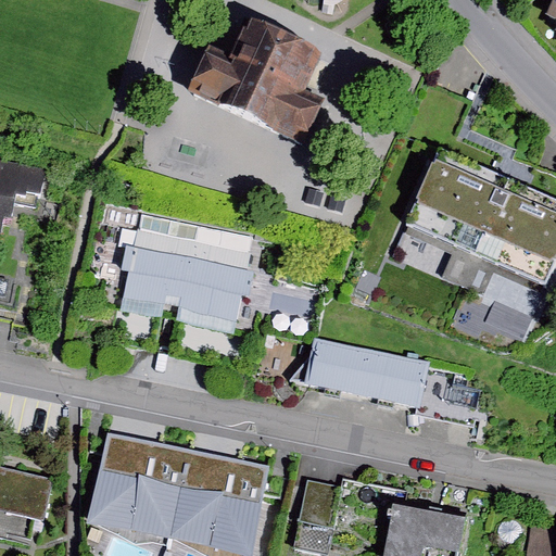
[(555,0),(554,0),(544,20),(555,25),(555,29),(552,38),(555,40),(555,0)]
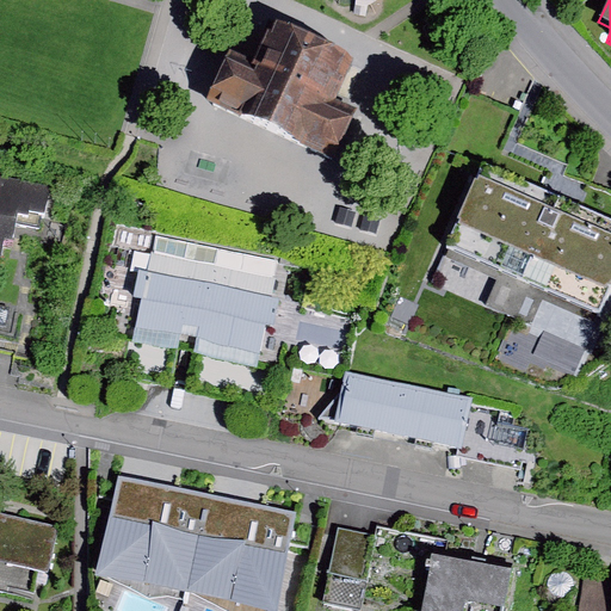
[(255,57),(230,45),(205,98),(338,159),(362,106),(339,96),(347,76),(357,57),(273,19),(255,57)]
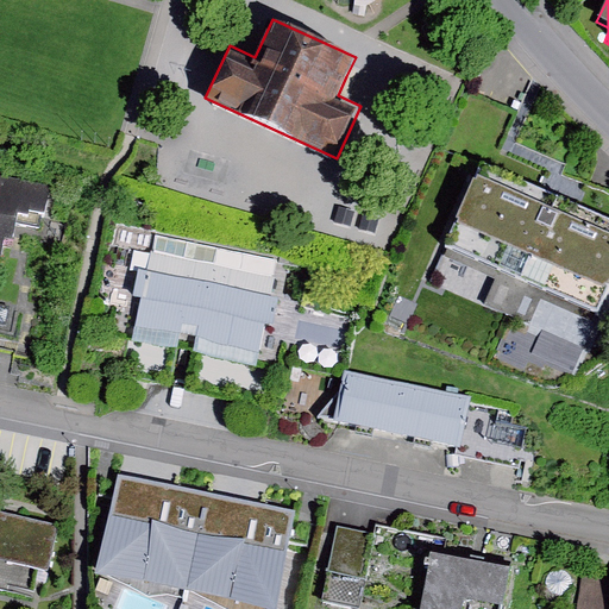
[(608,281),(608,238),(471,180),(426,286),(540,333),(581,351),(608,281)]
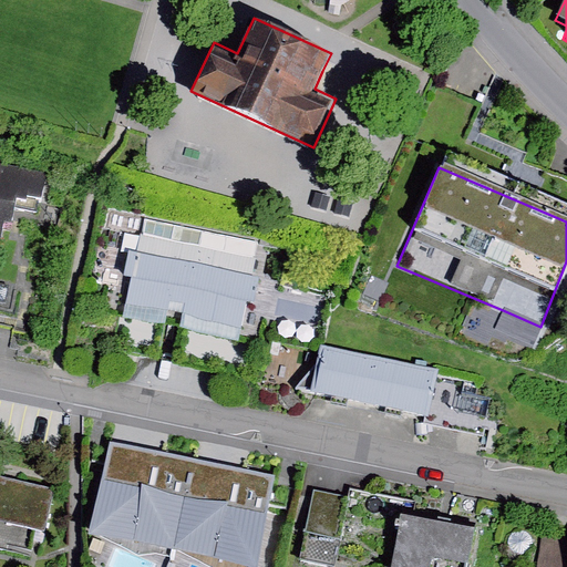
[(43,178),(0,169),(0,245),(3,230),(11,233),(16,210),(35,215),(43,178)]
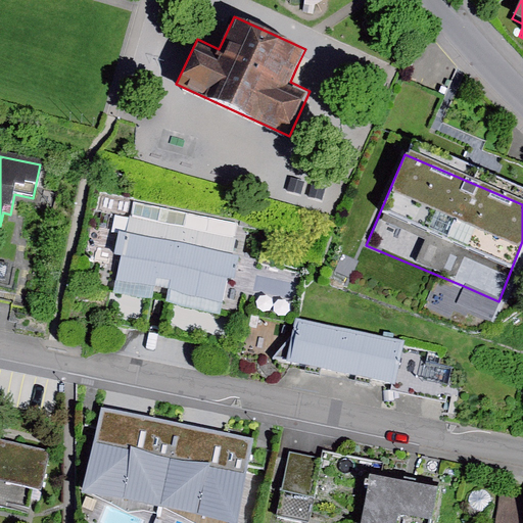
[(291,177),(287,190),(301,195),(305,182),(291,177)]
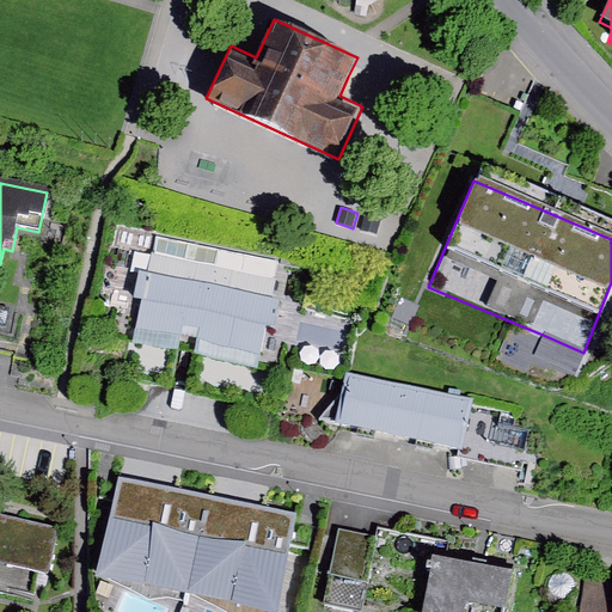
[(363,215),(359,231),(374,236),(379,220),(363,215)]
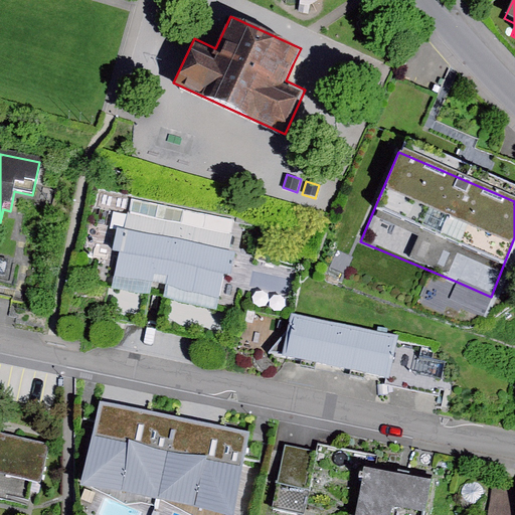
[(153,288),(166,291),(183,211),(131,200),(111,294),(150,302),(153,288)]
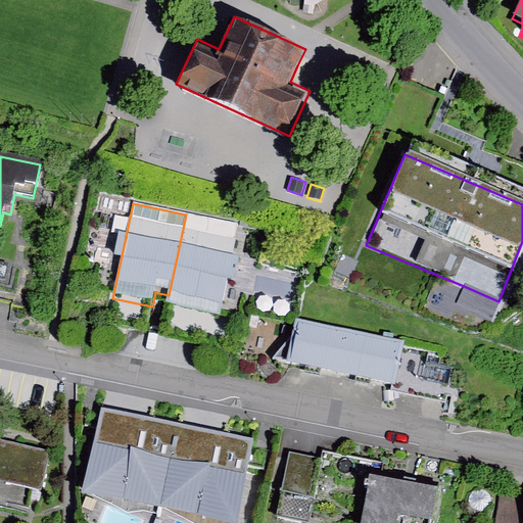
[(240,226),(186,215),(169,295),(165,310),(220,322),(228,282),(235,283),(240,260),(233,258),(240,226)]
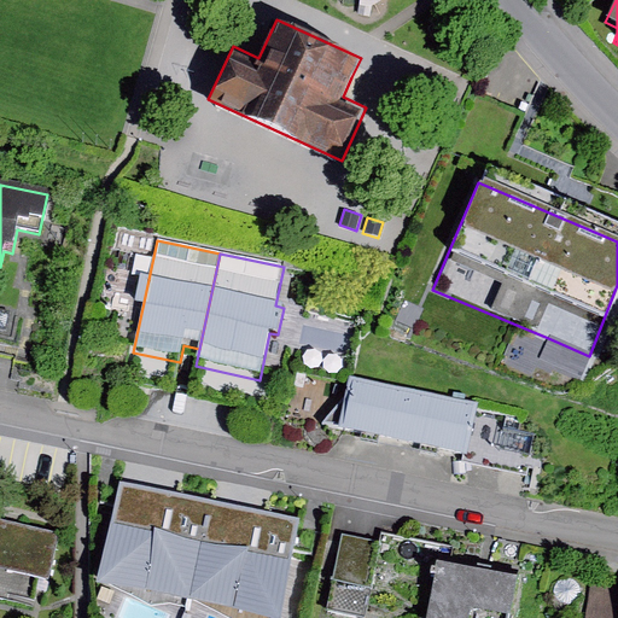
[(419,391),(353,378),(342,431),(408,447),(419,391)]
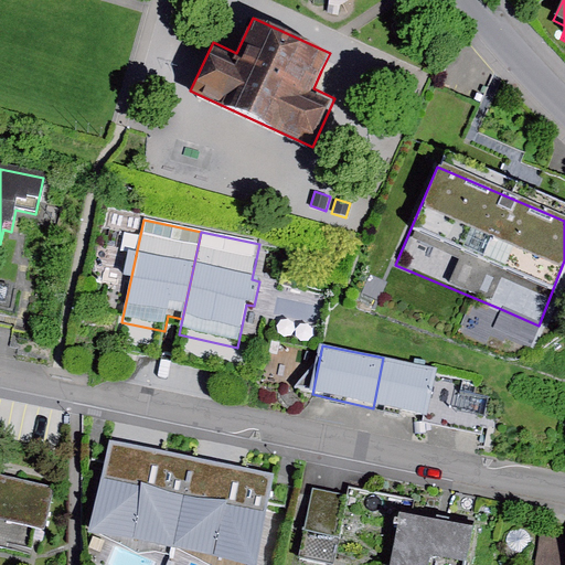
[(383,358),(373,408),(483,432),(491,397),(476,395),(477,392),(435,383),(437,369),(383,358)]
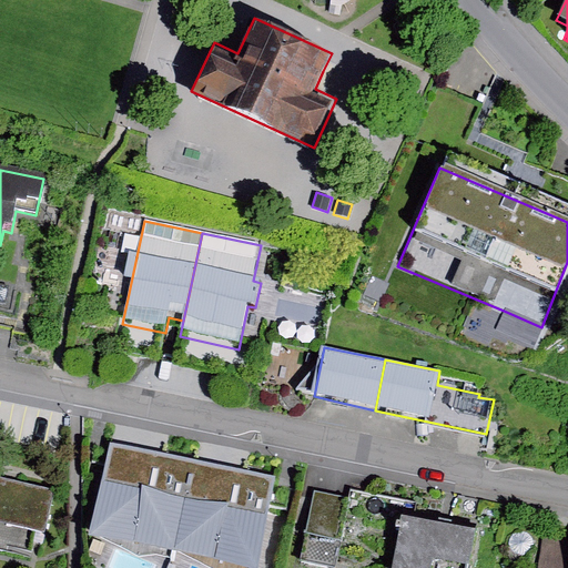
[(174,553),(195,463),(111,445),(89,540),(174,553)]
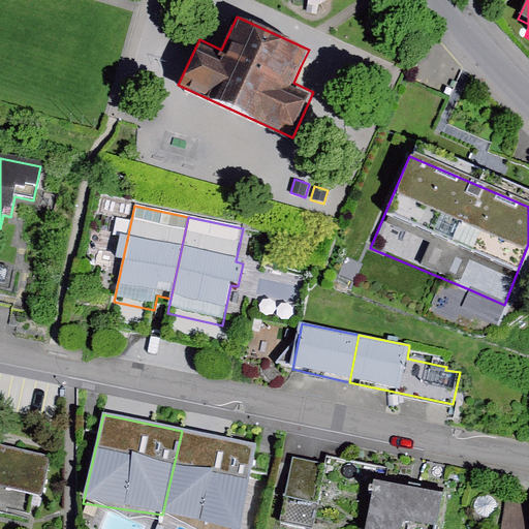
[(241,528),(256,448),(182,431),(162,515),(217,528),(241,528)]
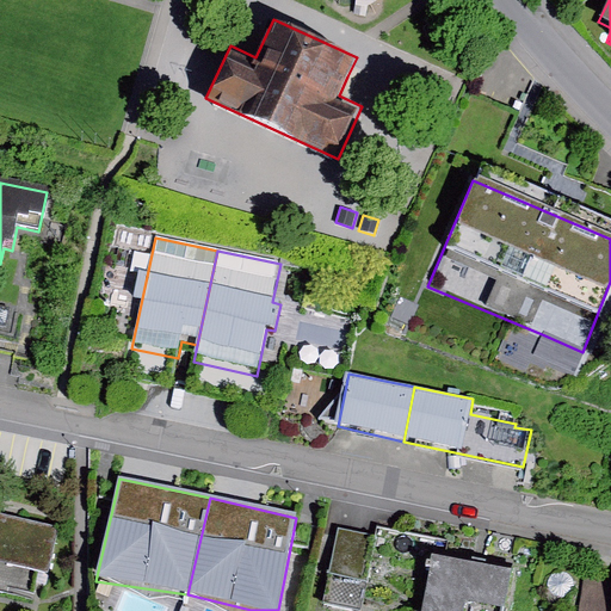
[(0,566),(48,576),(59,529),(0,516),(0,514),(0,566)]
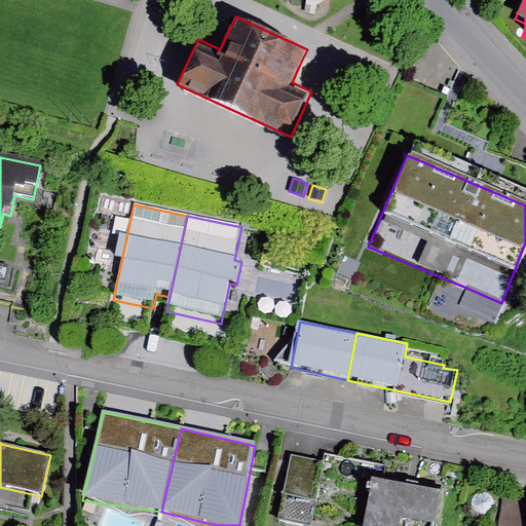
[(323,461),(291,455),(284,493),(315,499),(323,461)]
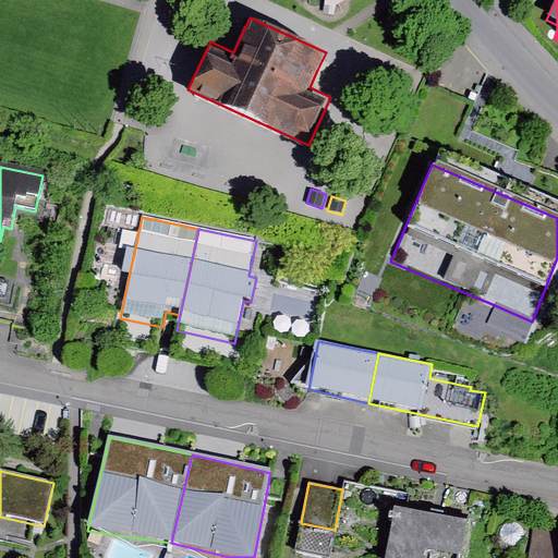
[(460,557),(466,526),(393,512),(385,557),(460,557)]
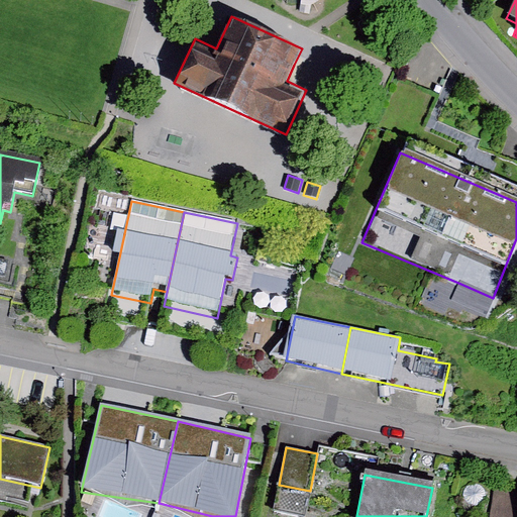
[(516,516),(516,492),(496,490),(490,516),(516,516)]
